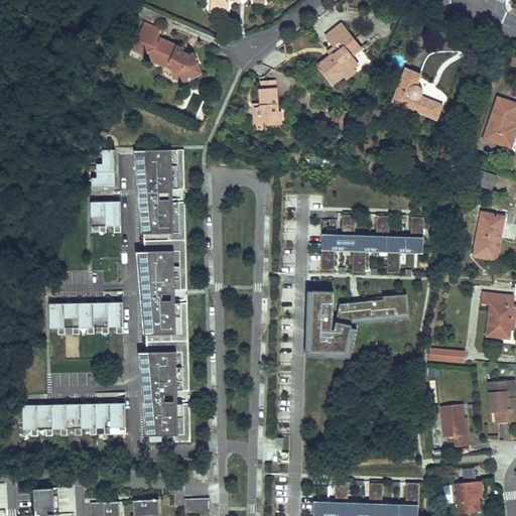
[(212,0),(211,7),(227,9),(228,4),(230,1),(238,2),(238,0),(252,0),(253,1),(261,2),(261,0),(212,0)]
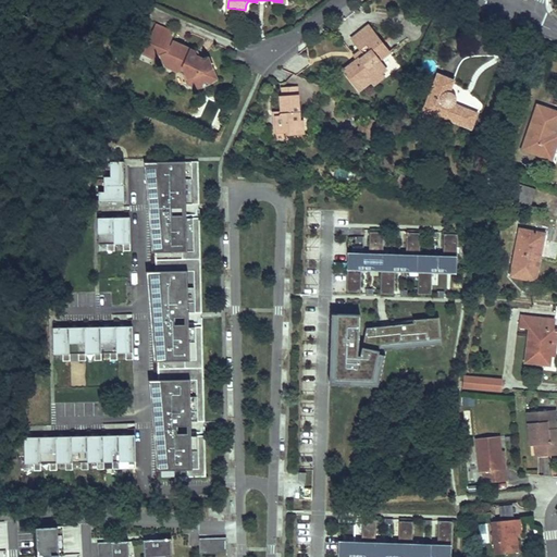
[(359,58),(346,66),(359,86),(370,79),(382,71),(385,70),(380,60),(384,57),(380,47),(384,42),(372,24),(361,32),(368,42),(362,46),(363,48),(367,52),(369,54),(366,58),(363,56),(359,58)]
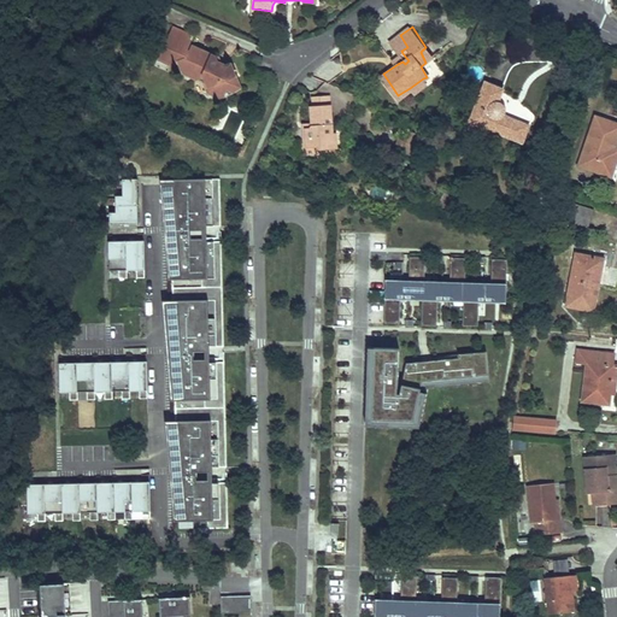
[(213,56),(189,46),(188,52),(184,46),(187,39),(183,31),(169,28),(160,56),(165,63),(172,65),(176,59),(180,66),(198,74),(206,72),(207,76),(211,87),(224,92),(225,88),(230,89),(239,86),(234,74),(229,76),(225,65),(215,60),(213,56)]
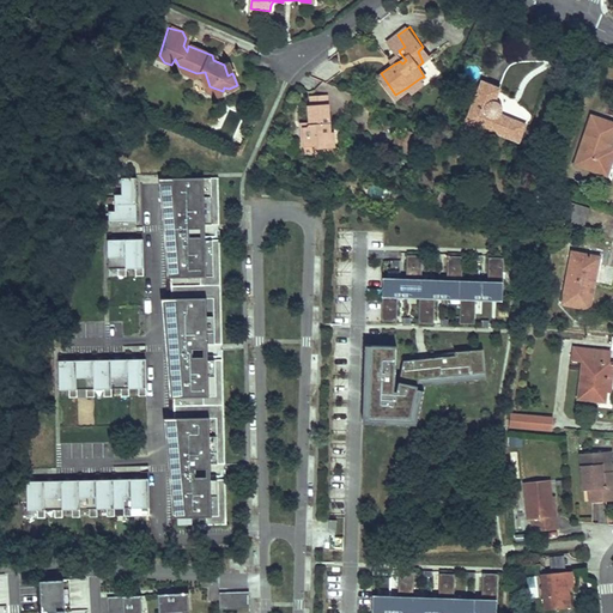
[(405,47),(398,35),(392,38),(399,50),(405,47)]
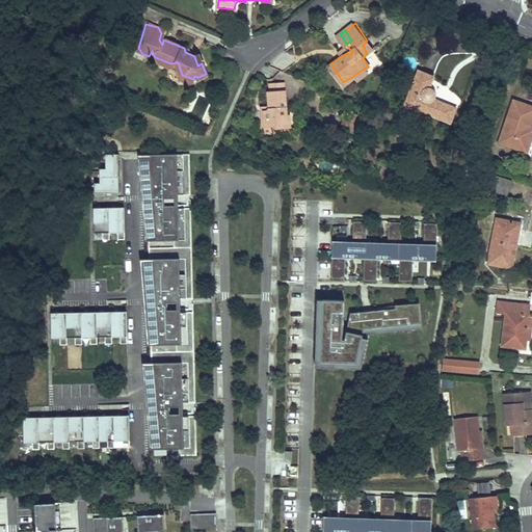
[(373,50),(367,41),(363,45),(367,54),(373,50)]
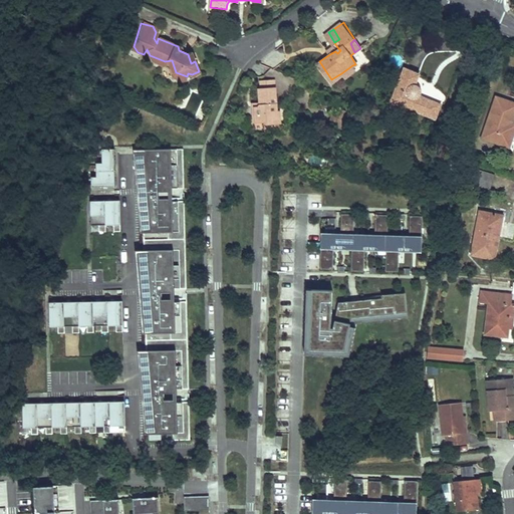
[(335,44),(329,48),(331,53),(335,51),(337,53),(340,50),(338,48),(335,44)]
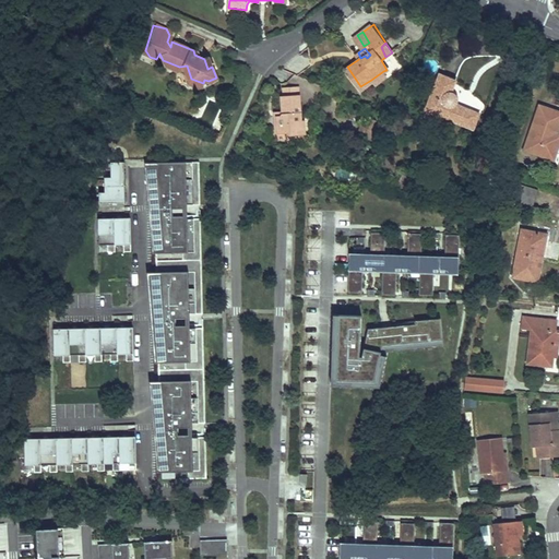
[(179,67),(163,60),(168,68),(178,72),(188,69),(187,66),(179,67)]
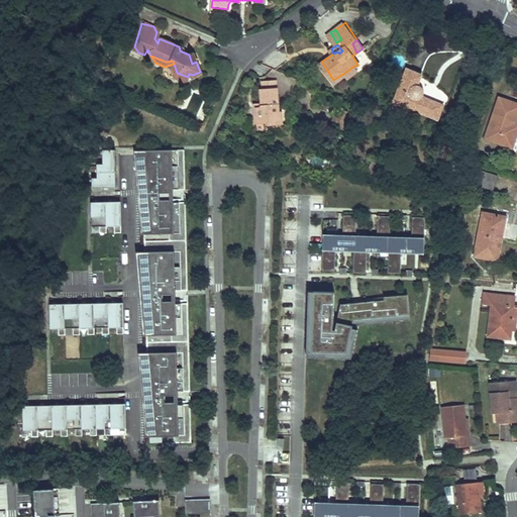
[(354,66),(343,74),(346,77),(357,70),(354,66)]
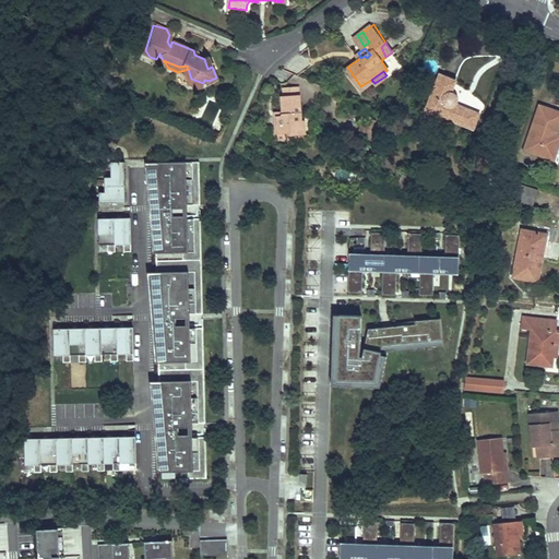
[(454,82),(439,75),(425,108),(472,127),(477,114),(456,103),(458,98),(458,95),(456,93),(451,91),(454,82)]
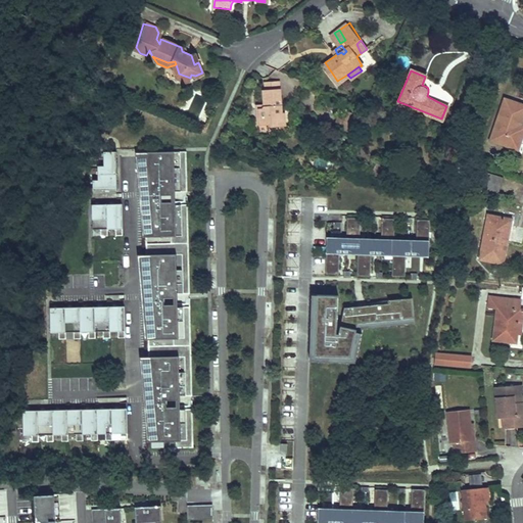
[(267,90),(276,89),(275,82),(266,83),(267,90)]
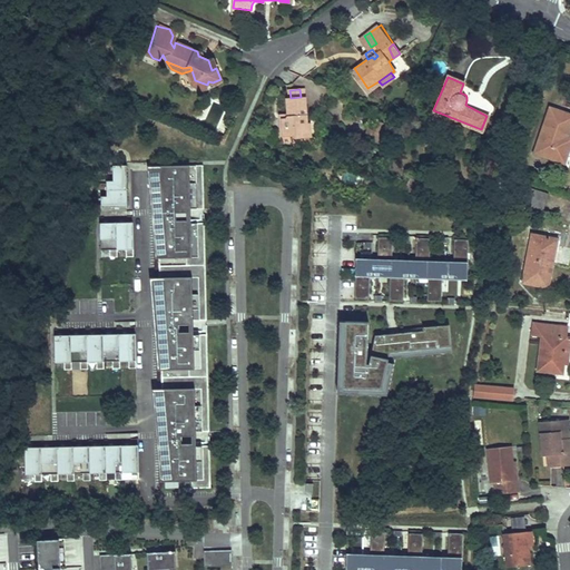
[(307,124),(305,97),(301,97),(291,98),(288,98),(290,115),(290,120),(282,120),(283,136),(297,135),(297,136),(313,135),(312,123),(307,124)]
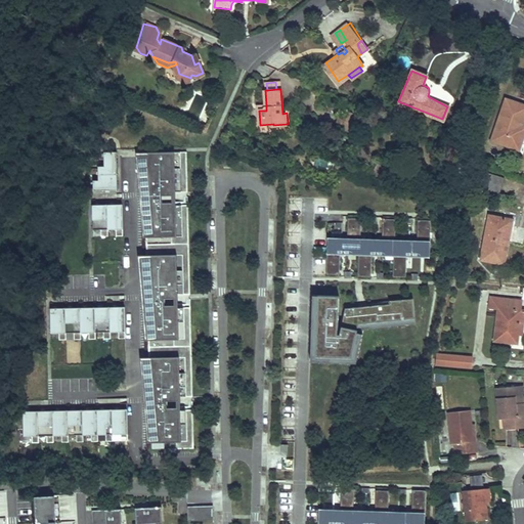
[(523,128),(523,103),(507,98),(492,144),(523,154),(523,149),(523,138),(521,137),(523,128)]
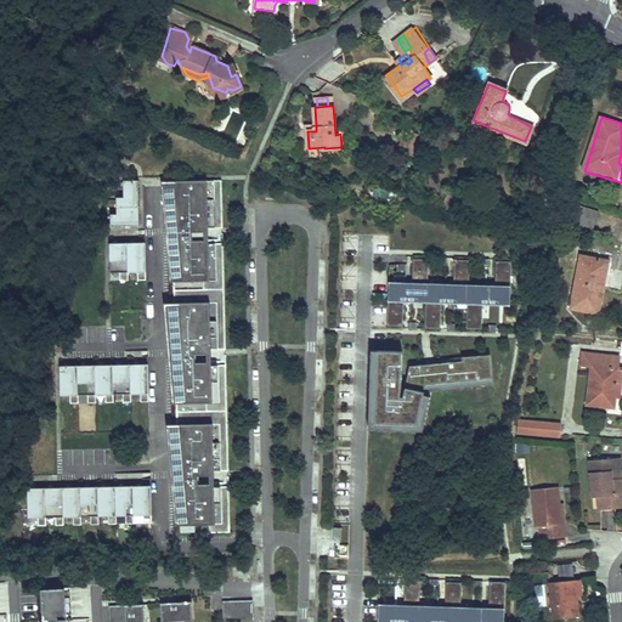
[(137,224),(136,179),(122,179),(122,196),(114,196),(114,211),(108,213),(109,225),(137,224)]
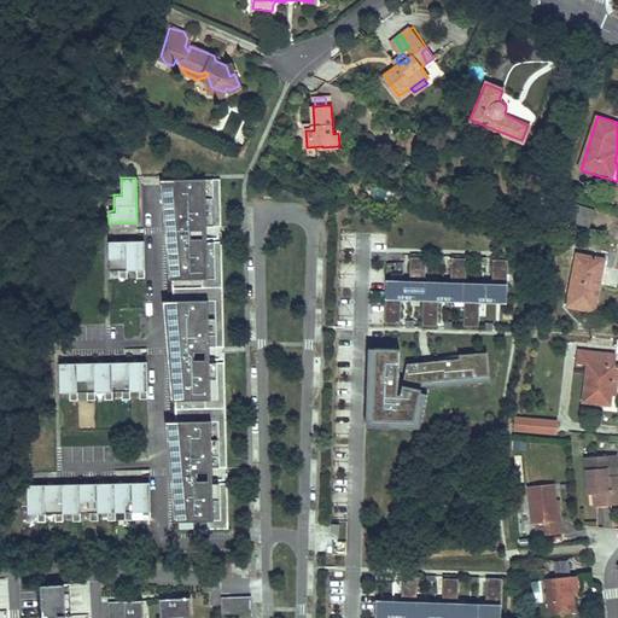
[(226,466),(222,361),(207,361),(207,345),(222,345),(220,240),(204,240),(204,225),(220,225),(219,178),(168,179),(170,278),(170,298),(173,397),(174,419),(176,520),(176,528),(227,526),(226,482),(210,482),(210,466),(226,466)]
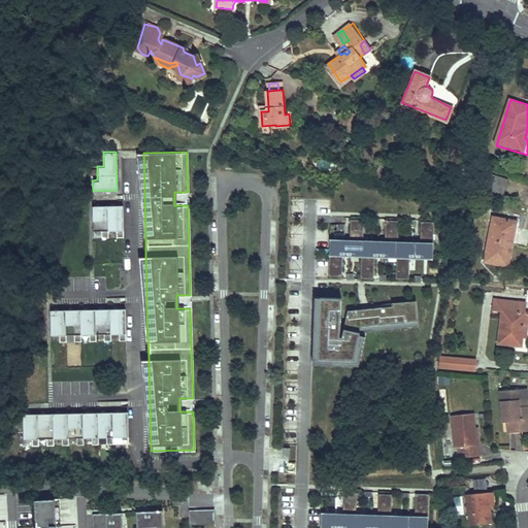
[(145,237),(143,153),(135,153),(142,237),(145,237)]
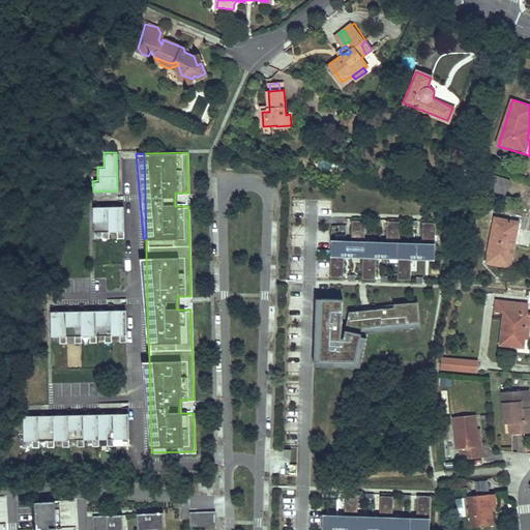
[(514,185),(482,176),(478,192),(509,201),(514,185)]
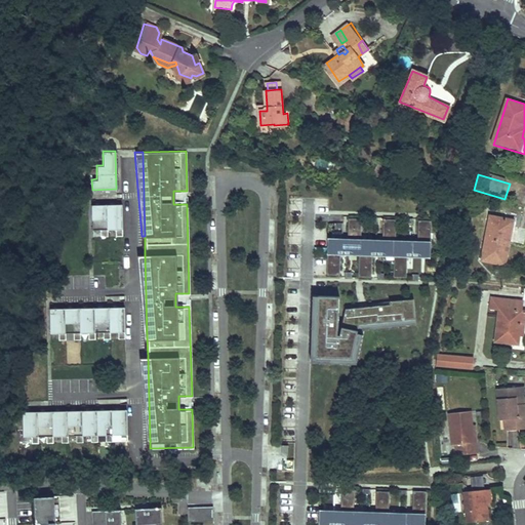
[(121,235),(121,203),(90,203),(91,229),(99,229),(99,235),(107,235),(107,229),(115,229),(115,235),(121,235)]
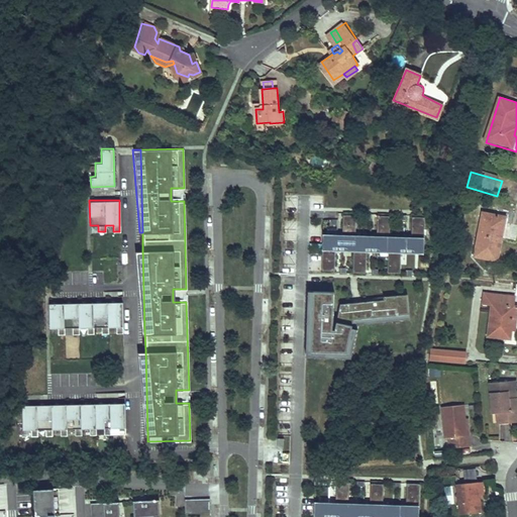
[(345,237),(321,236),(320,271),(334,272),(335,249),(355,250),(356,238),(357,215),(346,214),(345,237)]
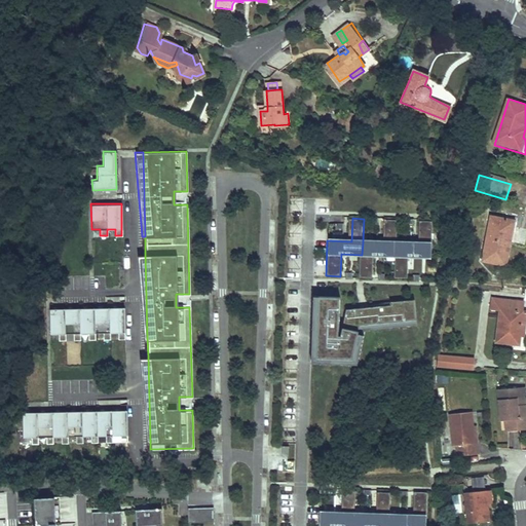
[(493,218),(483,261),(506,266),(514,237),(508,236),(511,223),(493,218)]
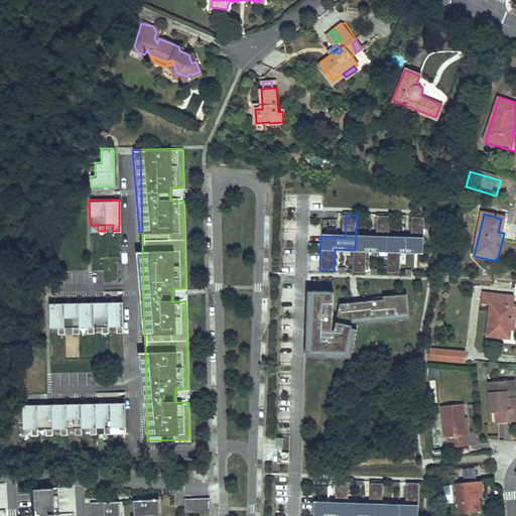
[(379,238),(356,238),(355,250),(354,272),(368,272),(369,250),(390,251),(391,238),(392,216),(380,216),(379,238)]
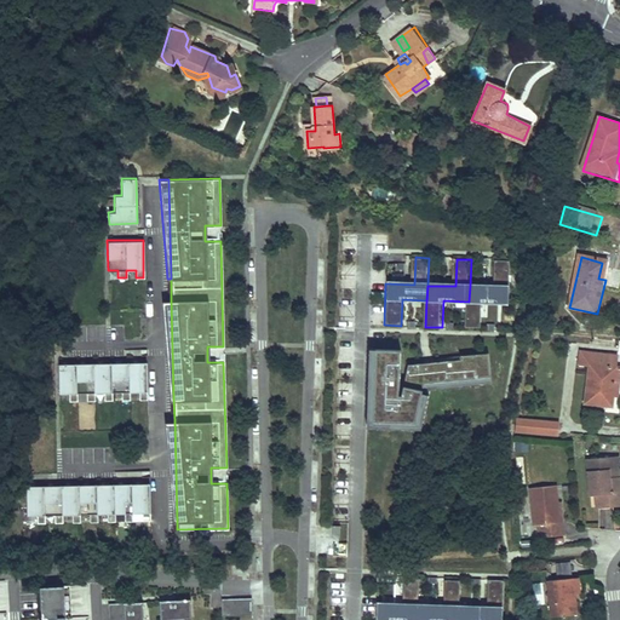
[(499,287),(470,286),(469,302),(469,326),(486,327),(487,300),(512,302),(514,259),(500,259),(499,287)]
